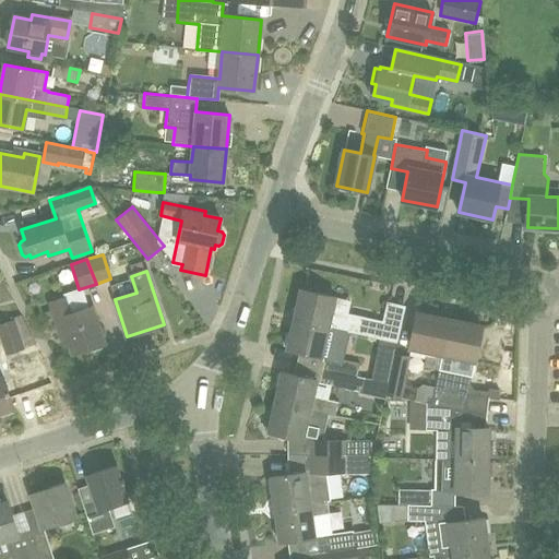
[(301,288),(294,319),(345,330),(349,331),(397,342),(404,308),(391,305),(385,324),(331,312),(335,296),(301,288)]
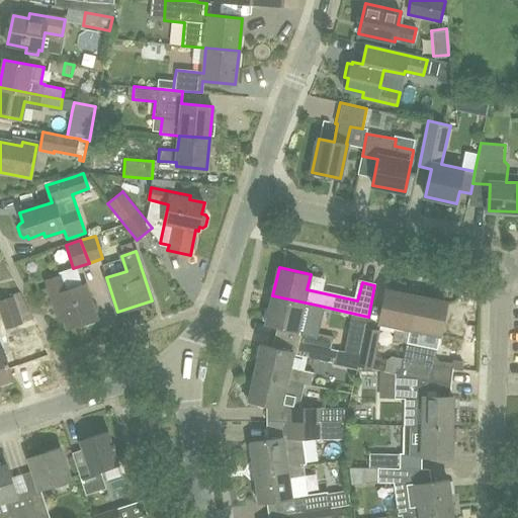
[(61,275),(47,280),(58,315),(63,314),(68,328),(97,319),(85,284),(82,285),(66,290),(61,275)]
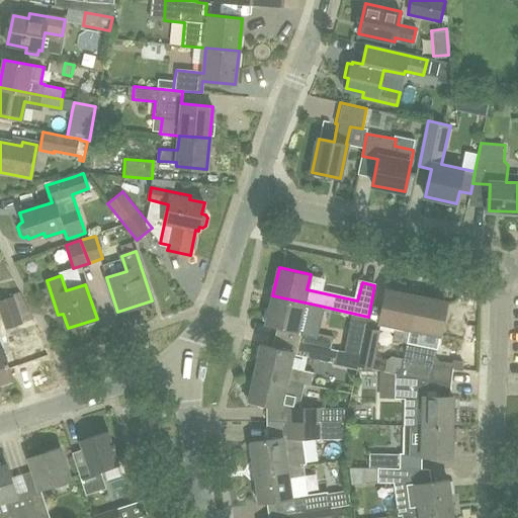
[(394,340),(407,342),(416,295),(385,289),(379,321),(396,324),(393,339),(394,339),(394,340)]
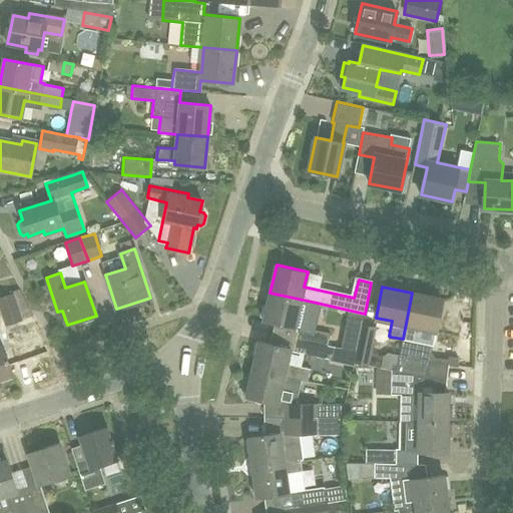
[(270,293),(264,320),(275,323),(295,328),(295,325),(299,326),(311,329),(315,330),(318,317),(321,304),(317,303),(270,293)]
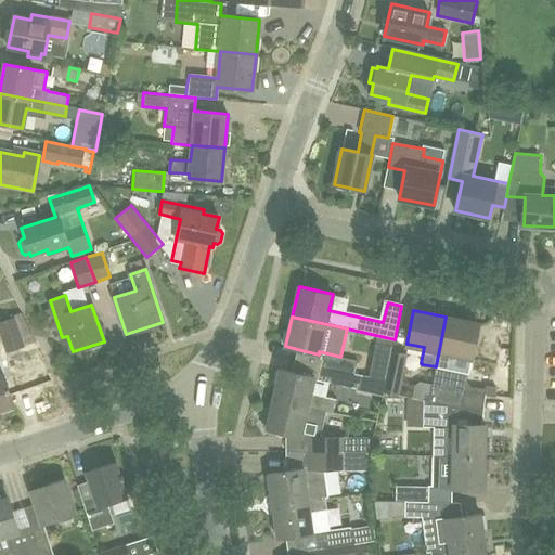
[(446,317),(436,366),(429,401),(428,402),(457,408),(461,408),(464,391),(449,388),(455,355),(472,358),(478,323),(446,317)]
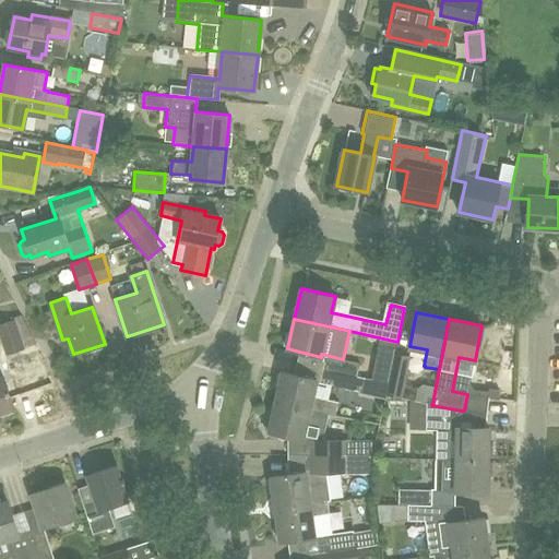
[(0,324),(0,334),(7,354),(23,348),(14,321),(0,324)]
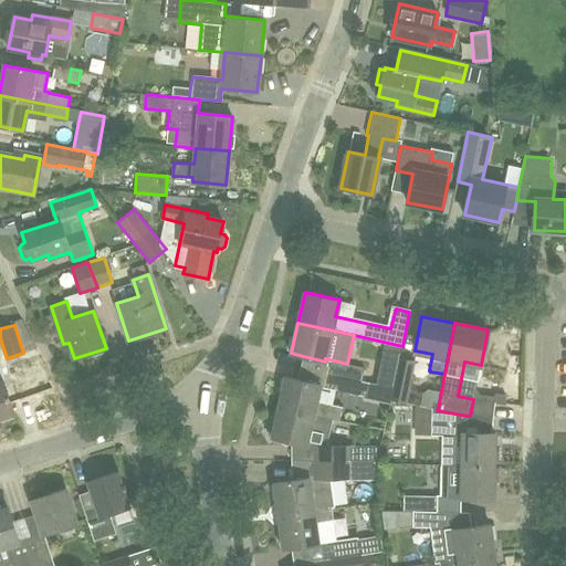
[(406,402),(413,360),(399,358),(390,400),(406,402)]
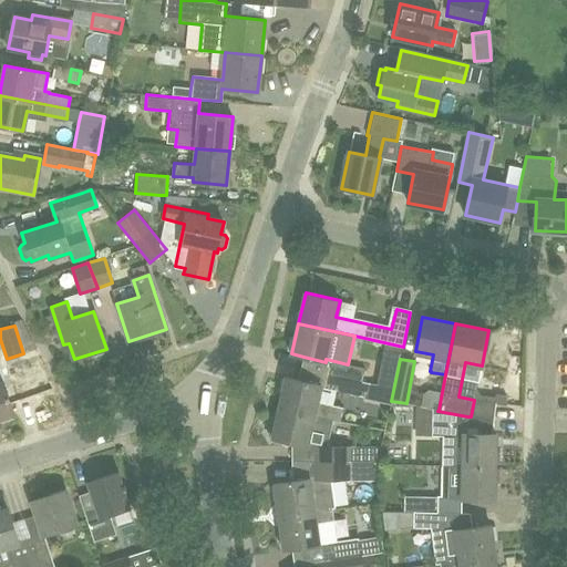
[(330,360),(328,374),(362,382),(364,369),(348,364),(343,363),(330,360)]
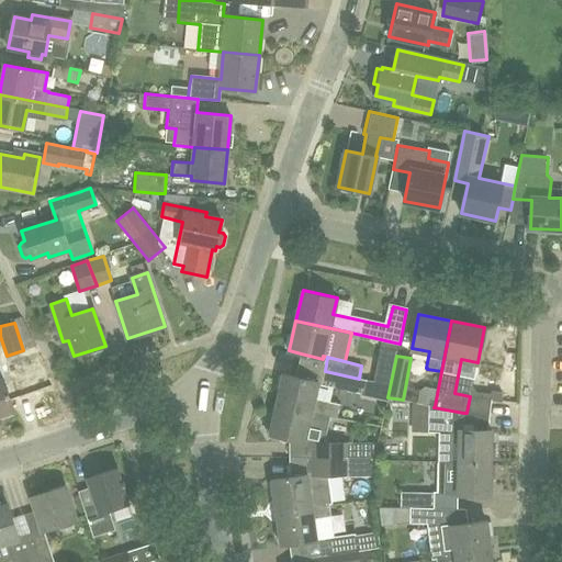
[(325,371),(322,384),(333,386),(356,392),(359,379),(325,371)]
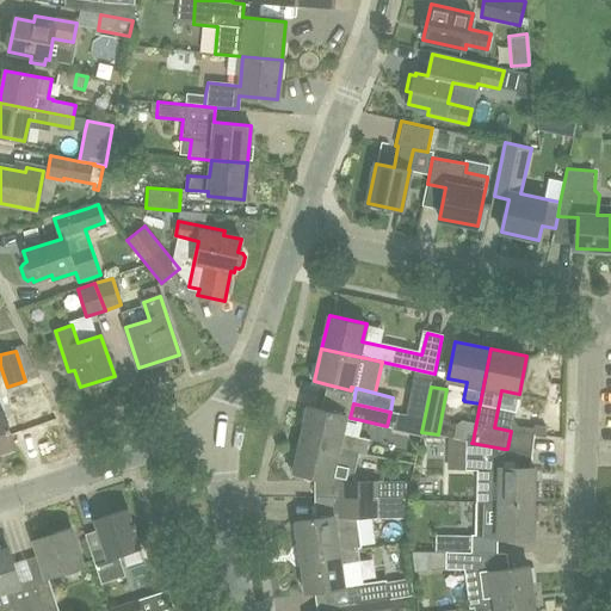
[(309,406),(301,438),(338,446),(366,452),(370,439),(358,437),(362,420),(350,418),(345,417),(346,414),(321,408),(309,406)]
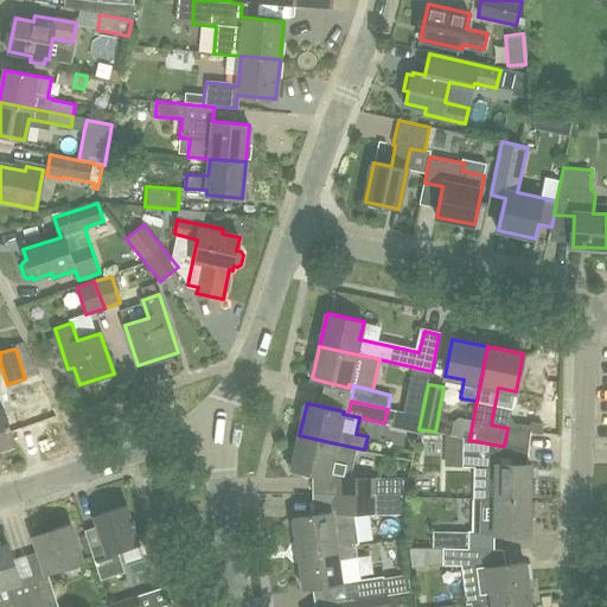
[(4,409),(0,410),(0,448),(16,443),(4,409)]
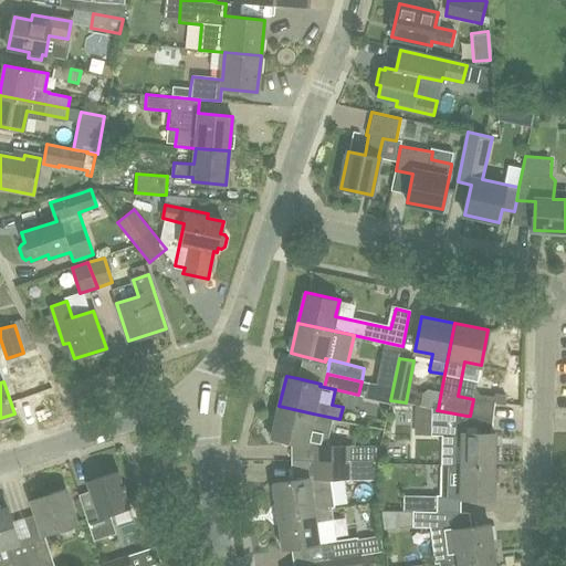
[(505,395),(493,392),(493,404),(505,405),(505,395)]
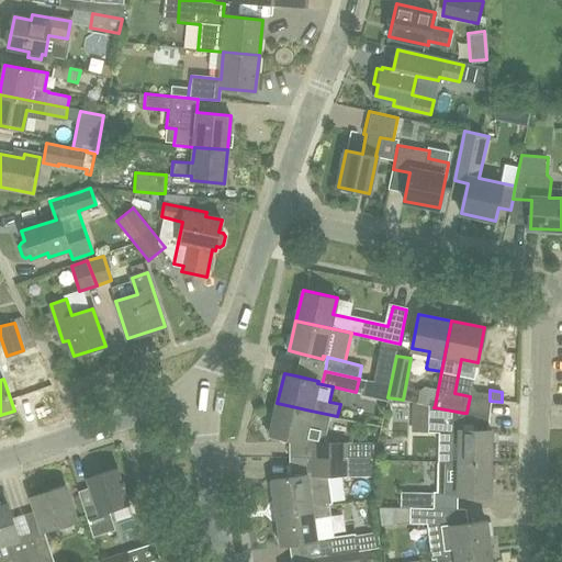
[(270,416),(267,431),(270,433),(270,434),(289,438),(315,444),(316,457),(351,458),(351,457),(351,446),(347,446),(347,442),(347,441),(324,442),(326,430),(329,417),(337,418),(337,416),(311,411),(277,403),(273,417),(270,416)]
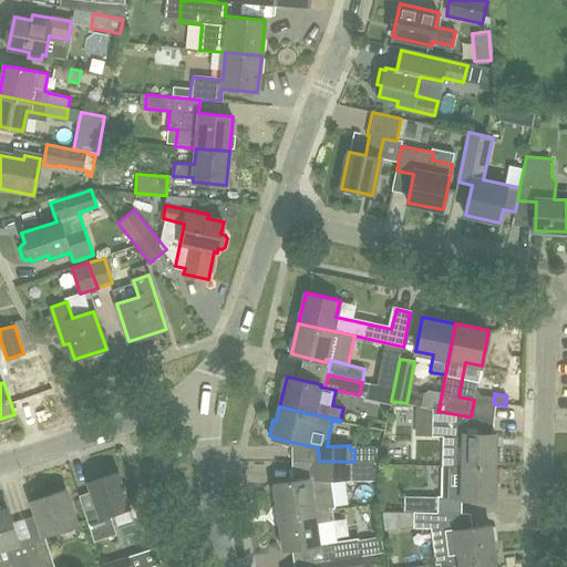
[(444,449),(444,465),(495,467),(495,433),(467,433),(467,416),(437,411),(439,410),(432,409),(432,435),(445,435),(444,449)]
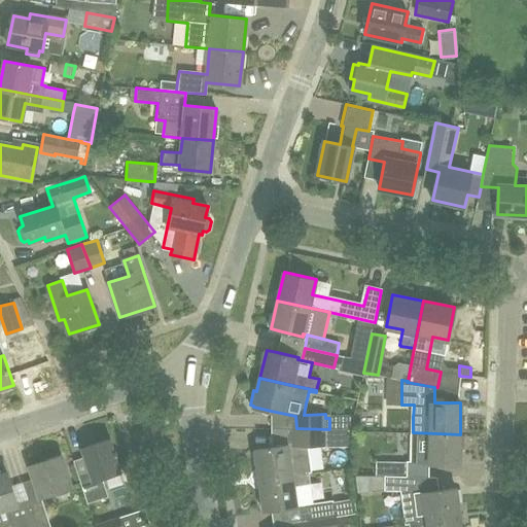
[(272,447),(254,449),(259,480),(309,473),(305,446),(351,446),(351,428),(329,428),(329,429),(296,428),(296,446),(284,446),(272,447)]
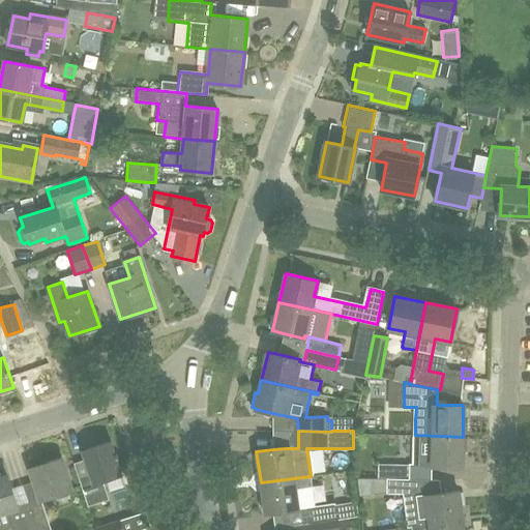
[(463,437),(415,435),(414,449),(414,464),(432,465),(432,467),(462,468),(463,437)]
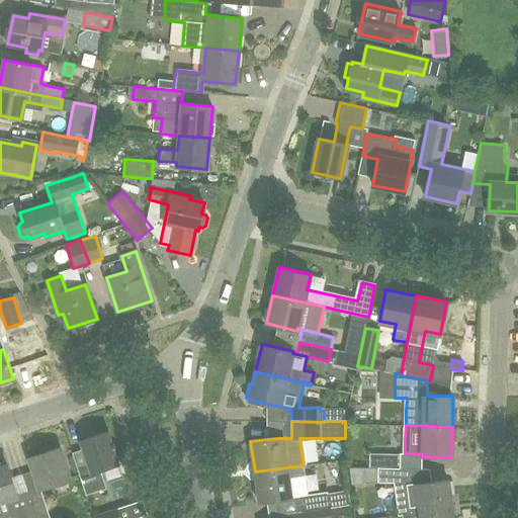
[(53,430),(28,438),(32,450),(57,442),(53,430)]
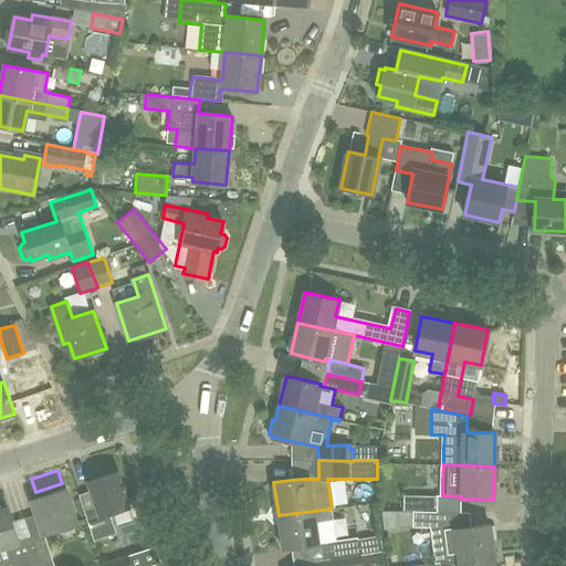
[(92,492),(79,496),(85,514),(94,541),(118,533),(116,526),(134,521),(129,506),(128,506),(123,490),(126,489),(124,484),(122,485),(117,472),(87,482),(92,492)]
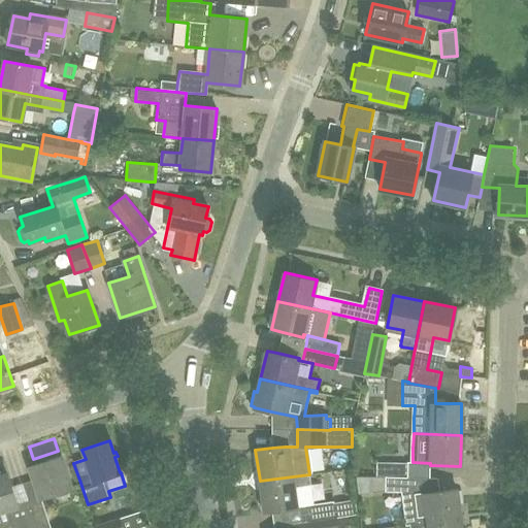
[(39,498),(41,497),(71,488),(61,456),(29,466),(39,498)]
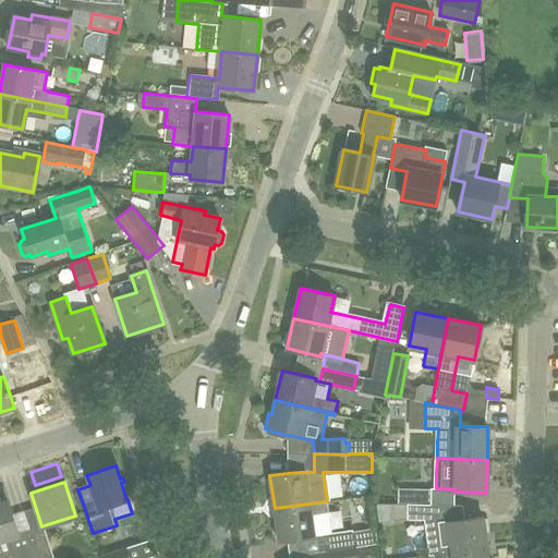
[(431,489),(398,488),(398,504),(409,504),(431,505),(431,489)]
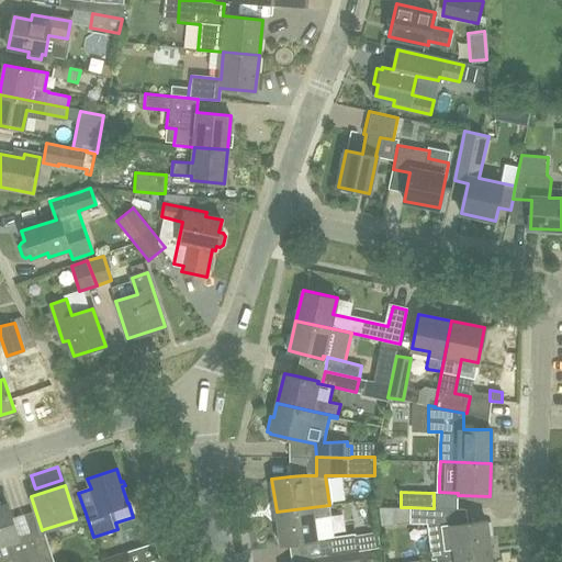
[(41,561),(33,538),(32,534),(19,538),(8,504),(0,506),(0,543),(8,541),(13,561),(41,561)]
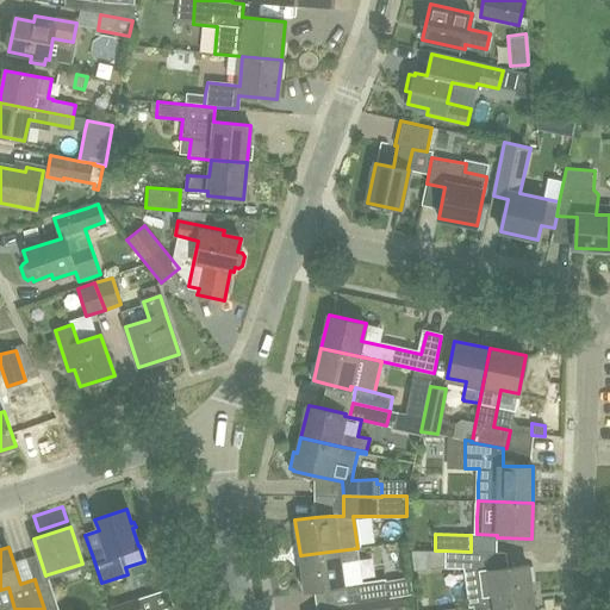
[(358,548),(300,555),(305,591),(313,590),(354,584),(356,603),(388,599),(388,598),(414,595),(411,583),(411,578),(386,582),(385,579),(362,583),(359,560),(358,548)]
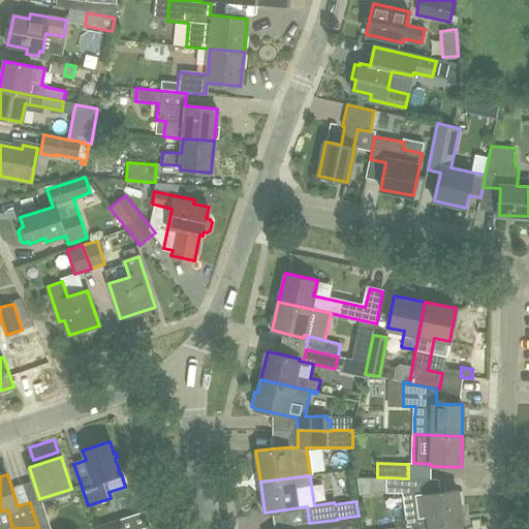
[(408,478),(387,477),(387,491),(403,492),(407,525),(429,522),(462,518),(458,489),(421,494),(421,492),(421,478),(408,478)]
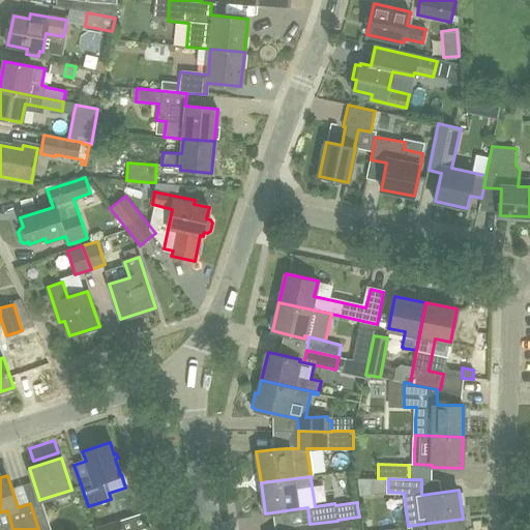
[(51,529),(42,503),(31,507),(38,529),(51,529)]
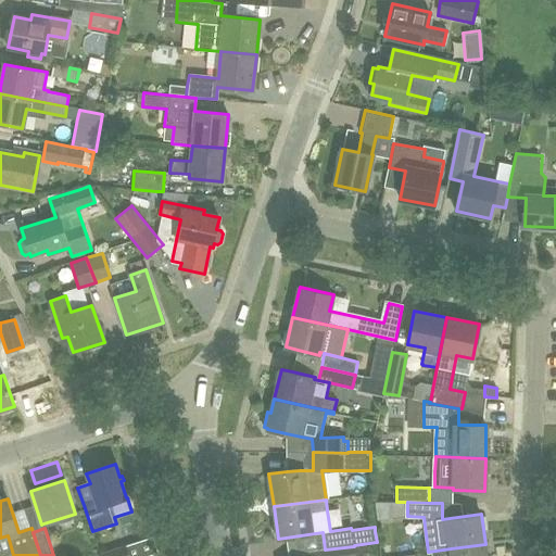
[(100,555),(147,555),(159,553),(153,536),(99,553),(100,555)]
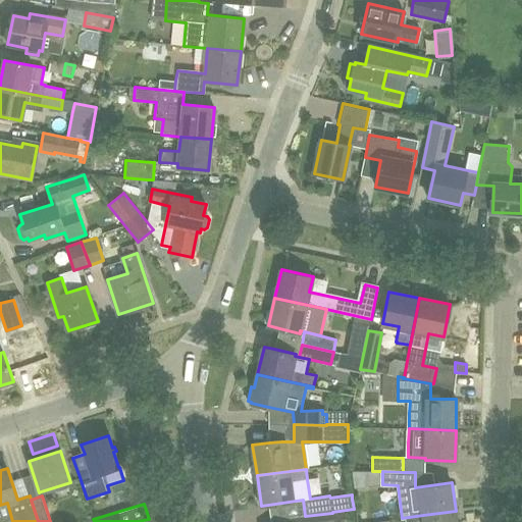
[(457,521),(456,511),(423,515),(402,518),(403,519),(406,519),(406,521),(457,521)]
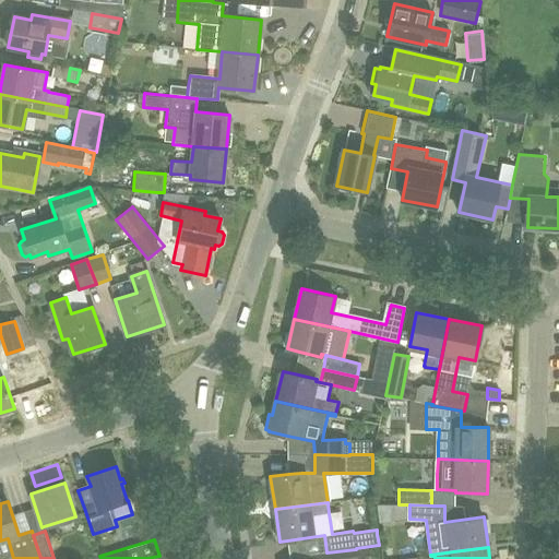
[(357,558),(356,549),(326,552),(310,555),(310,558),(357,558)]
